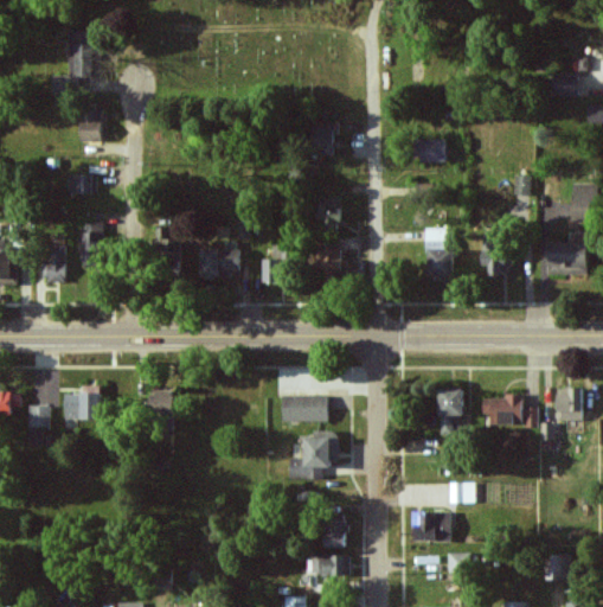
[(69,75),(51,75),(51,96),(70,95),(70,77),(98,77),(98,31),(69,31),(69,75)]
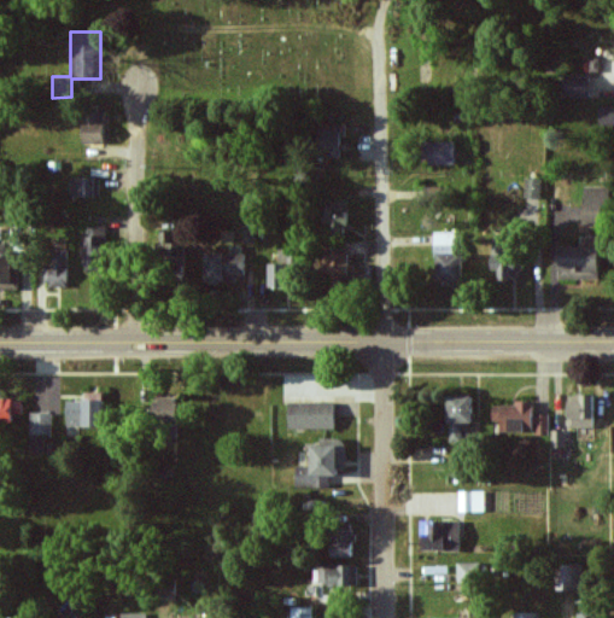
[(588,98),(589,76),(563,75),(563,98),(588,98)]
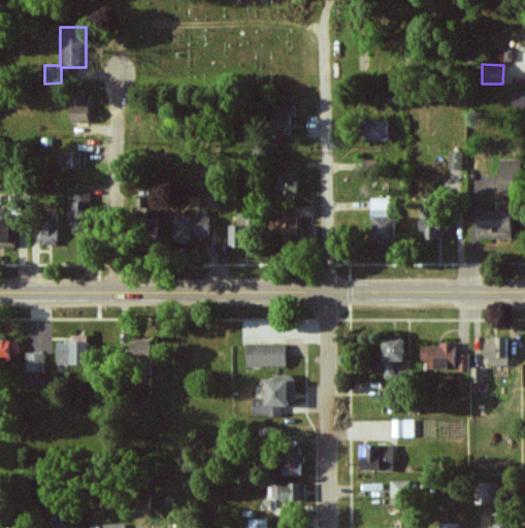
[(524,91),(512,91),(512,107),(524,106),(524,91)]
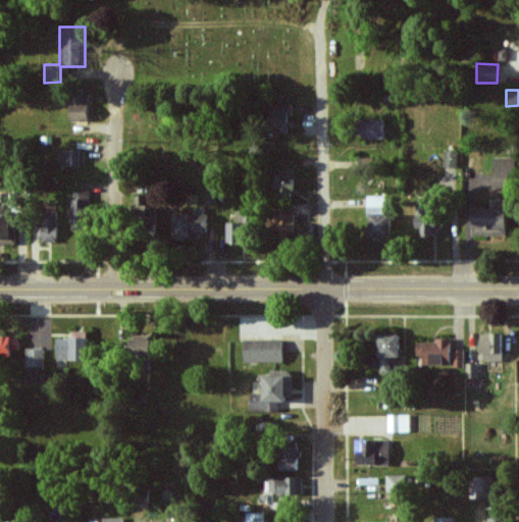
[(68,121),(88,122),(89,95),(69,95),(68,121)]
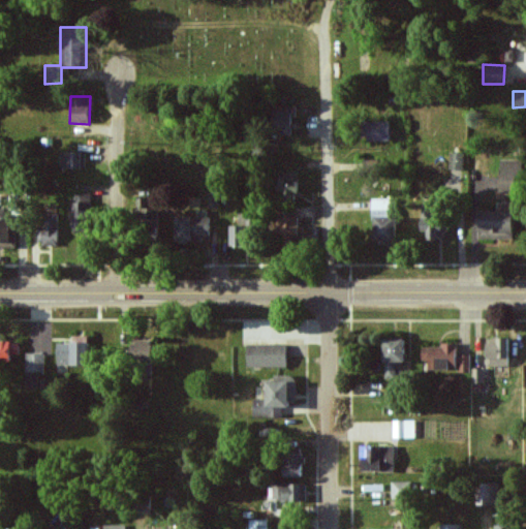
[(271,134),(290,134),(291,105),(272,105),(271,134)]
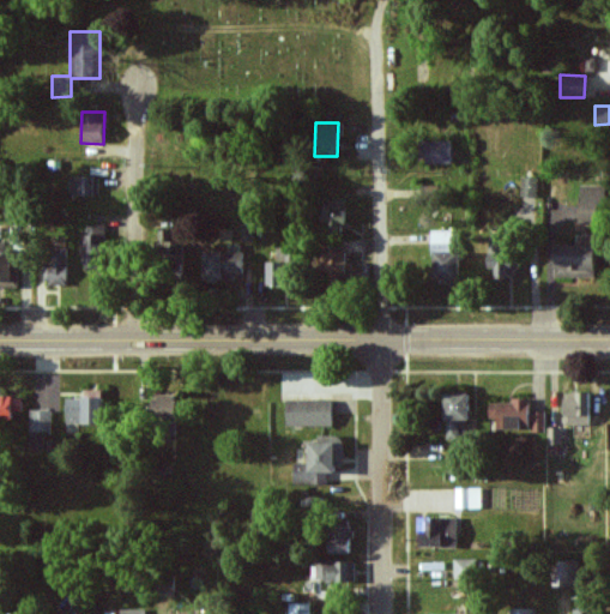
[(424,164),(451,163),(451,140),(417,140),(418,154),(424,154),(424,164)]
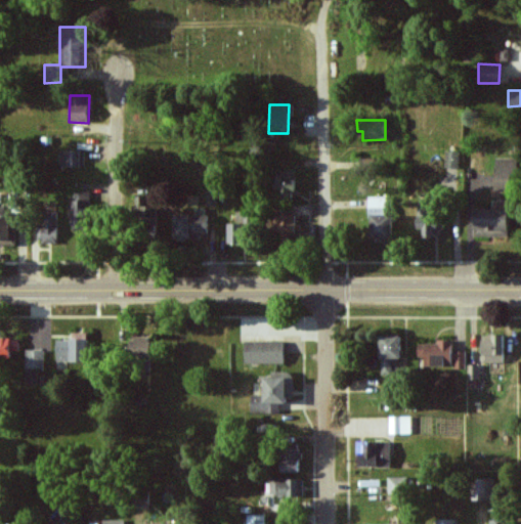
[(57,166),(83,167),(83,150),(58,149),(57,166)]
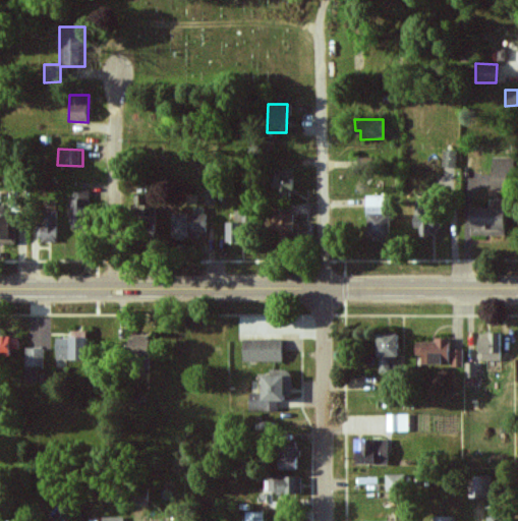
[(454,167),(455,151),(441,151),(441,167),(454,167)]
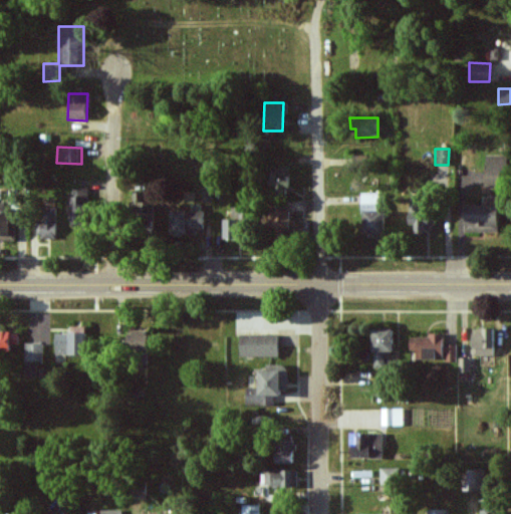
[(506,156),(485,155),(484,187),(505,188),(506,156)]
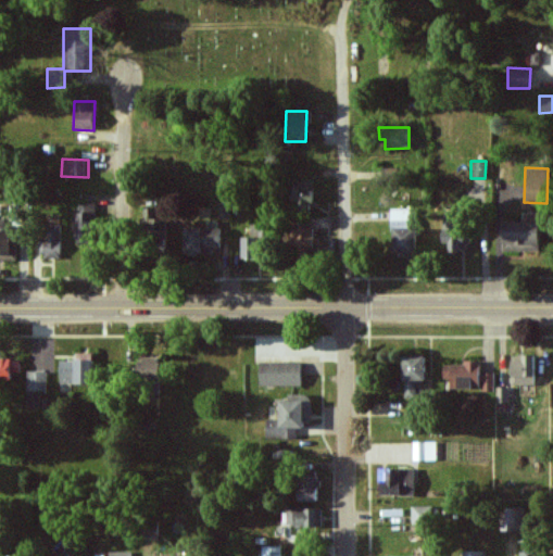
[(312,180),(291,181),(291,209),(313,209),(312,180)]
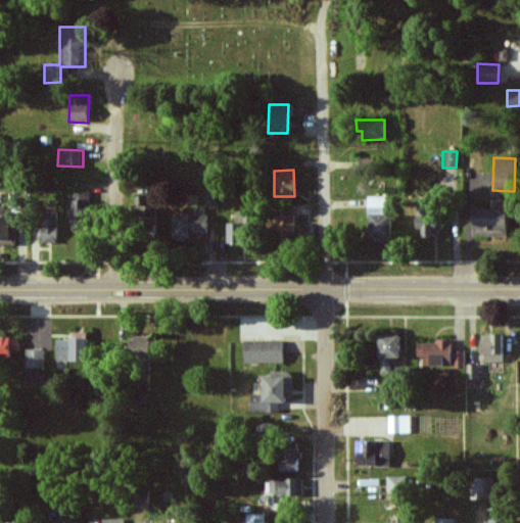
[(87,192),(68,192),(67,225),(87,226),(87,192)]
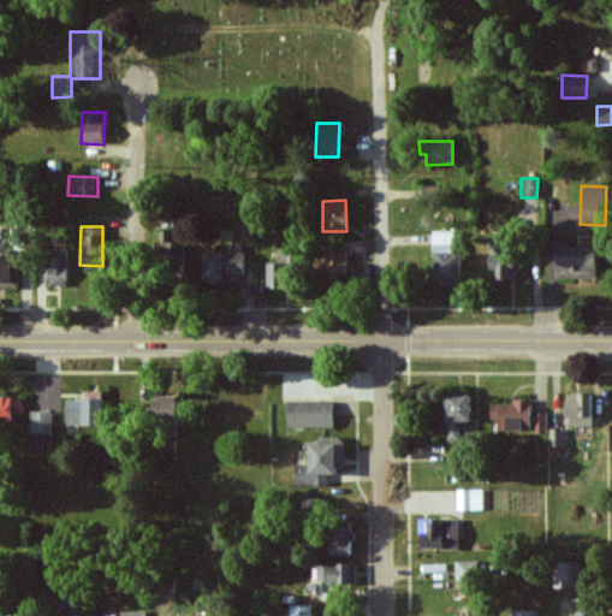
[(458,232),(432,232),(433,283),(459,282),(458,232)]
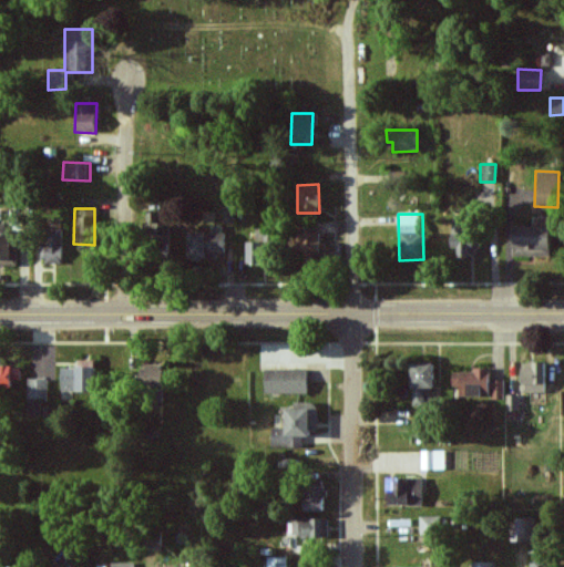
[(511,256),(550,257),(551,226),(512,225),(511,256)]
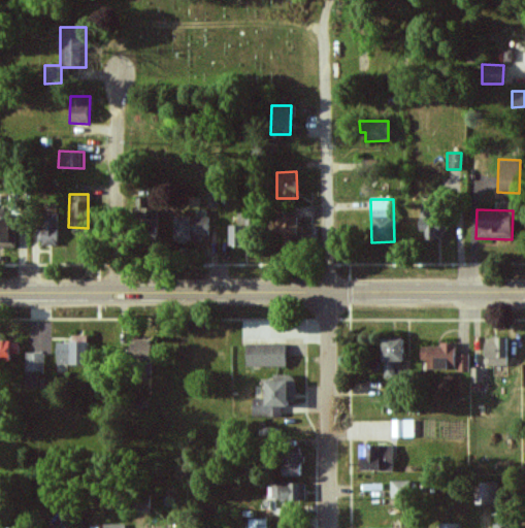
[(420,231),(425,231),(425,240),(441,240),(443,211),(420,211),(420,231)]
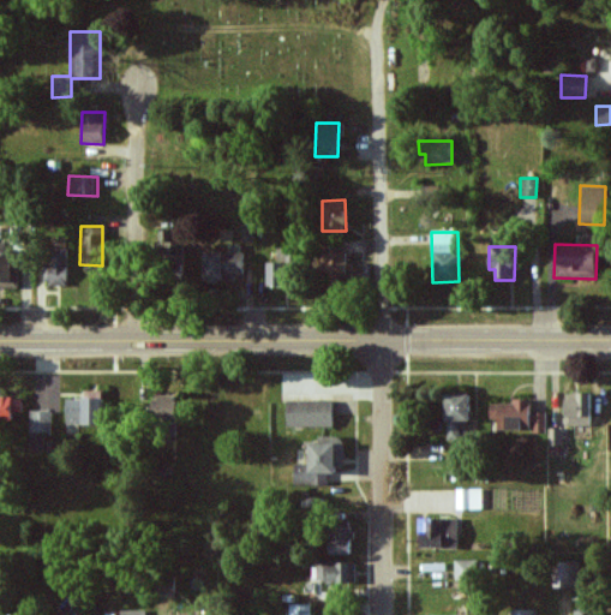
[(66,249),(45,249),(43,285),(65,285),(66,249)]
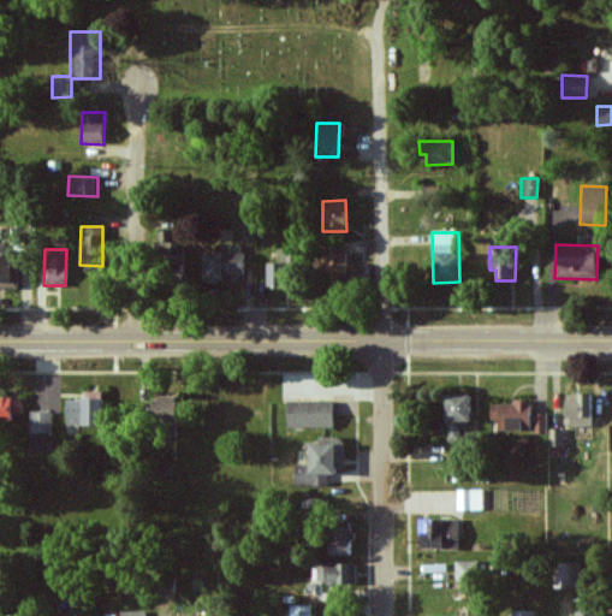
[(244,280),(243,253),(205,254),(205,280),(244,280)]
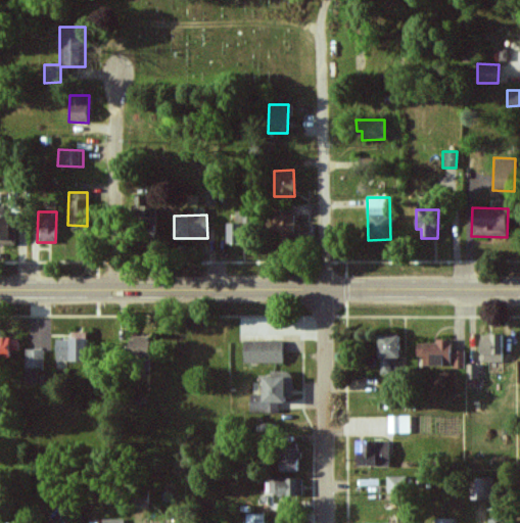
[(294,236),(294,215),(269,215),(268,227),(274,227),(274,236),(294,236)]
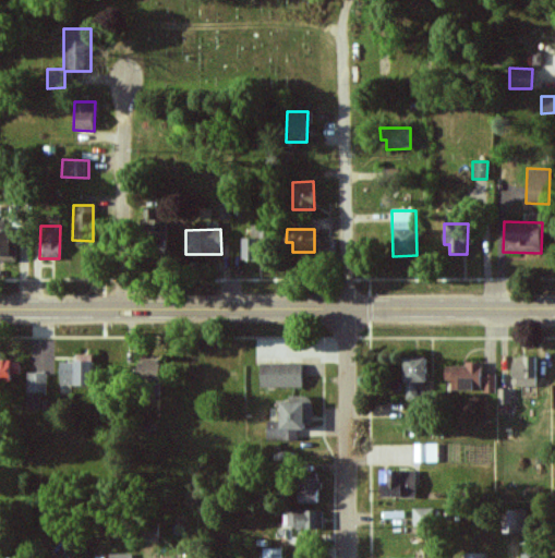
[(0,262),(15,262),(15,233),(0,233),(0,262)]
